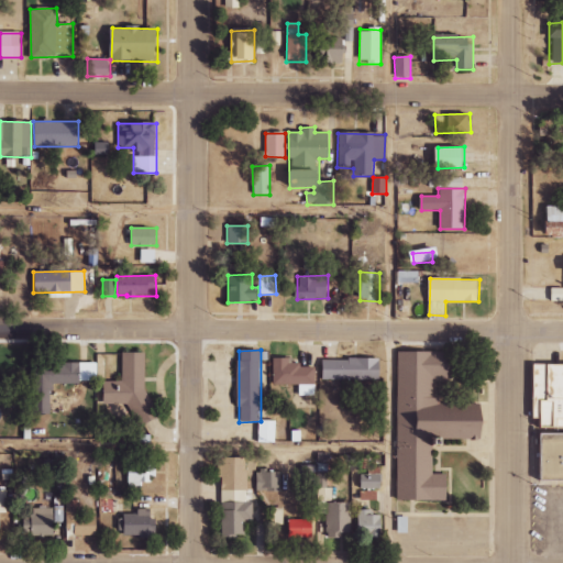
[(148,353),(123,352),(122,379),(105,379),(105,404),(134,404),(134,422),(148,422),(148,353)]
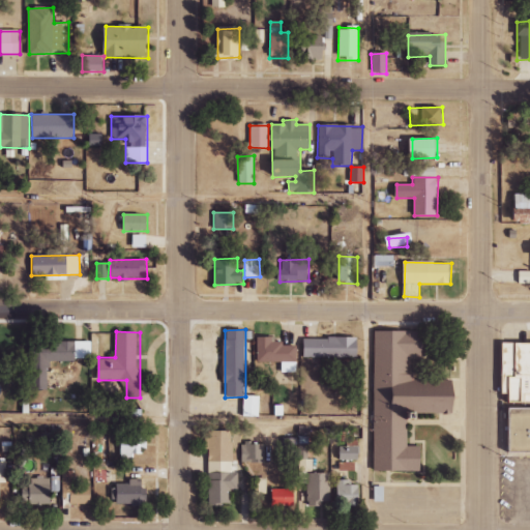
[(383,334),(382,476),(430,477),(430,450),(414,450),(414,416),(462,416),(462,381),(416,381),(416,361),(433,361),(433,334),(383,334)]
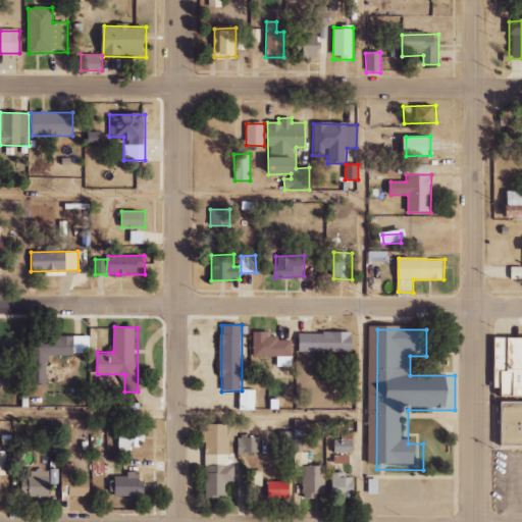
[(254,356),(278,357),(277,366),(292,367),(293,340),(272,338),(272,332),(254,331),(254,356)]
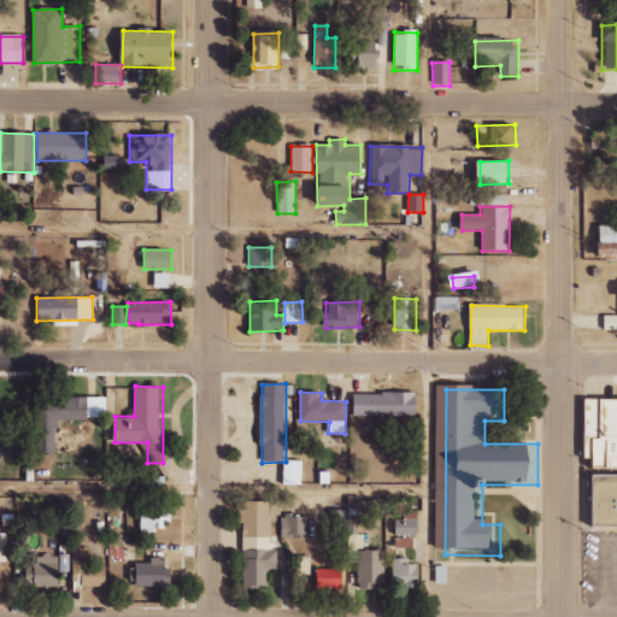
[(415,417),(416,394),(353,393),(353,416),(415,417)]
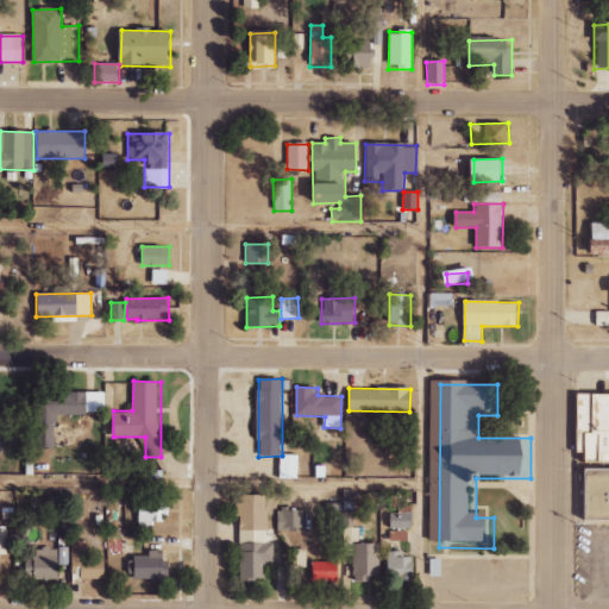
[(33,391),(33,449),(56,449),(56,415),(88,416),(88,393),(33,391)]
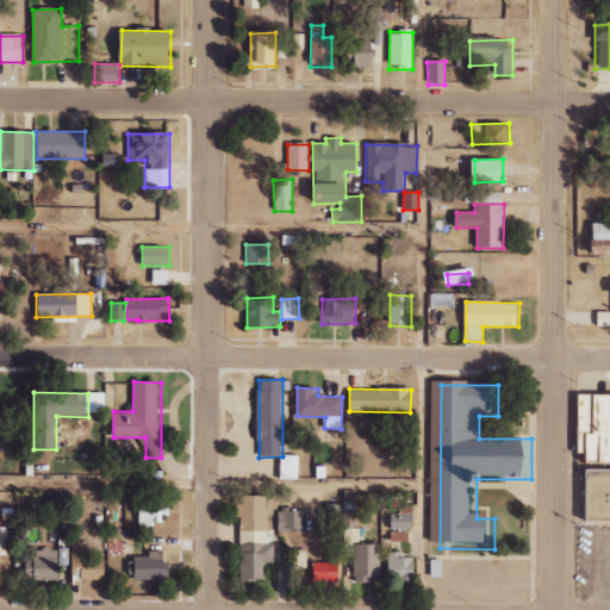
[(609,396),(586,396),(586,453),(595,453),(595,466),(609,466),(609,396)]
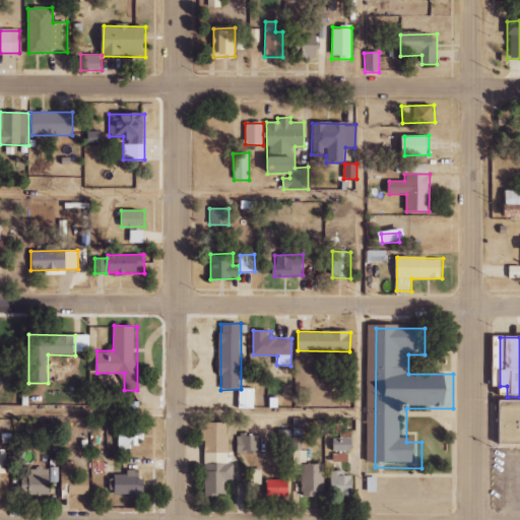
[(255,409),(256,389),(240,388),(240,408),(255,409)]
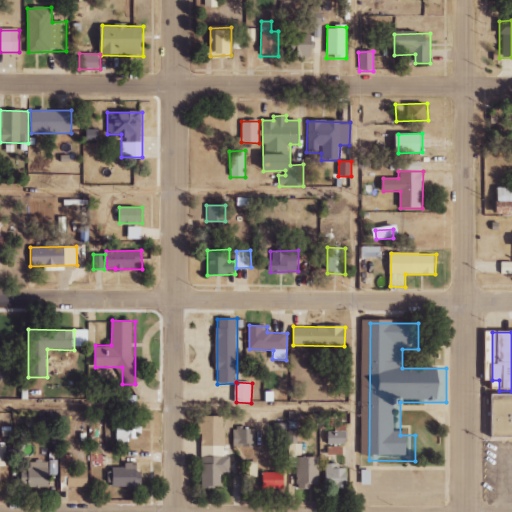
[(511,394),(499,394),(499,438),(511,437),(511,394)]
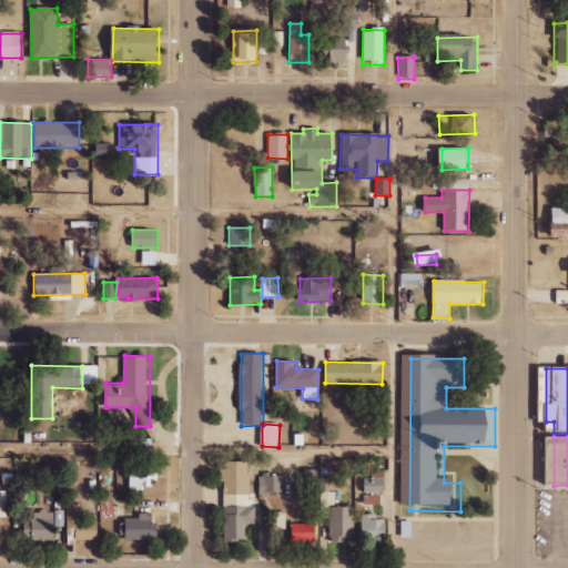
[(224,541),(247,541),(247,525),(255,525),(255,507),(250,507),(250,462),(220,463),(220,482),(224,482),(224,541)]
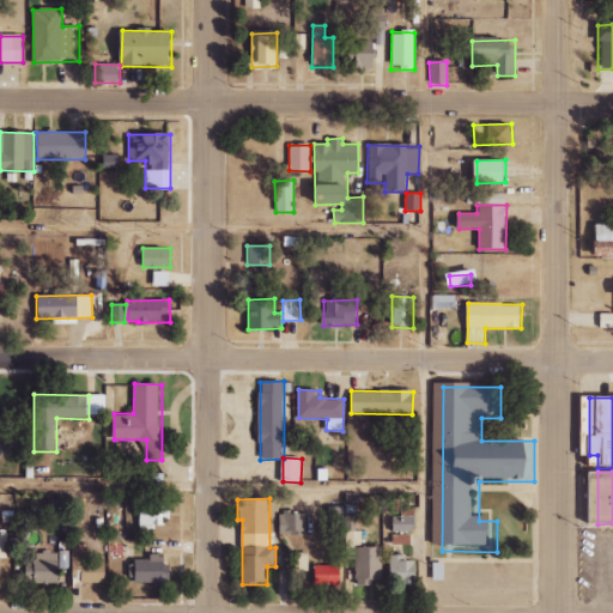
[(171,503),(140,503),(140,528),(164,529),(164,520),(171,520),(171,503)]
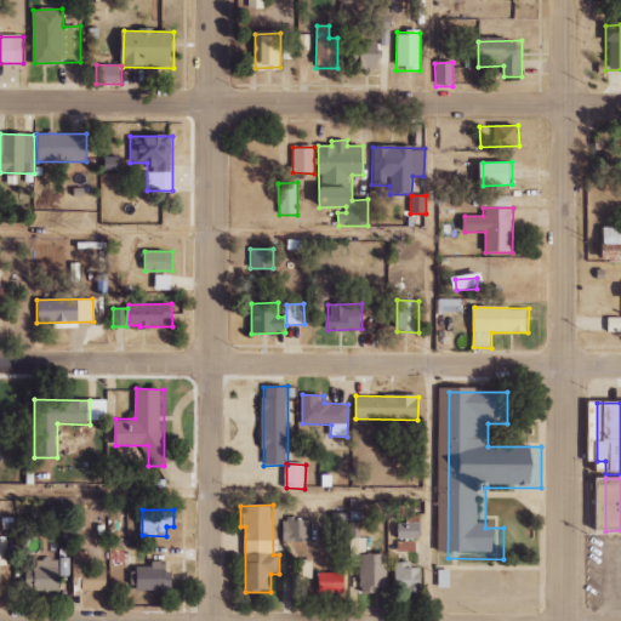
[(311,542),(311,520),(283,519),(281,541),(311,542)]
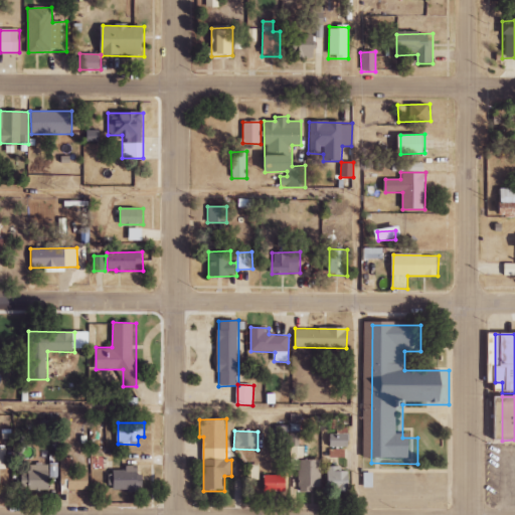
[(91,489),(90,472),(72,473),(72,459),(61,459),(62,490),(91,489)]
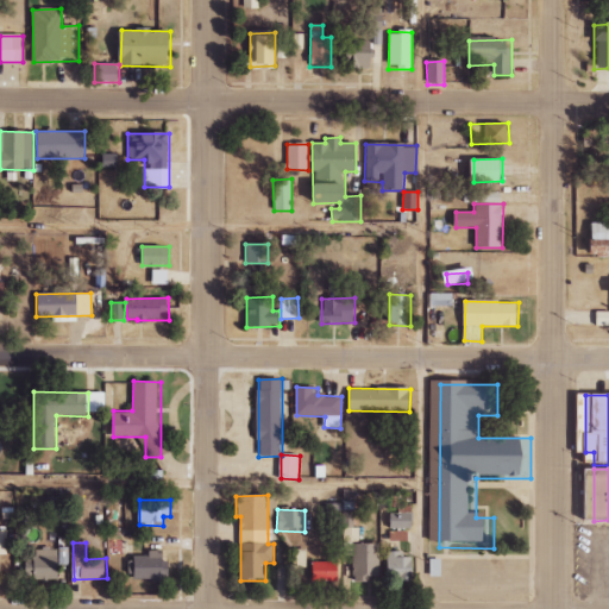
[(377,581),(378,545),(353,544),(352,579),(377,581)]
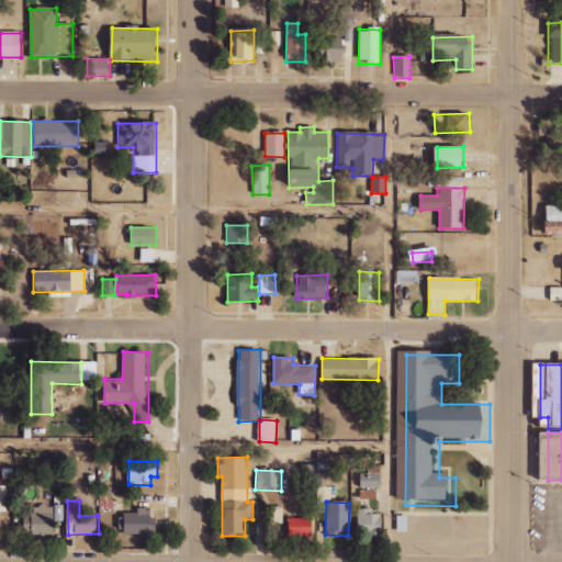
[(54,507),(23,508),(24,536),(55,535),(54,507)]
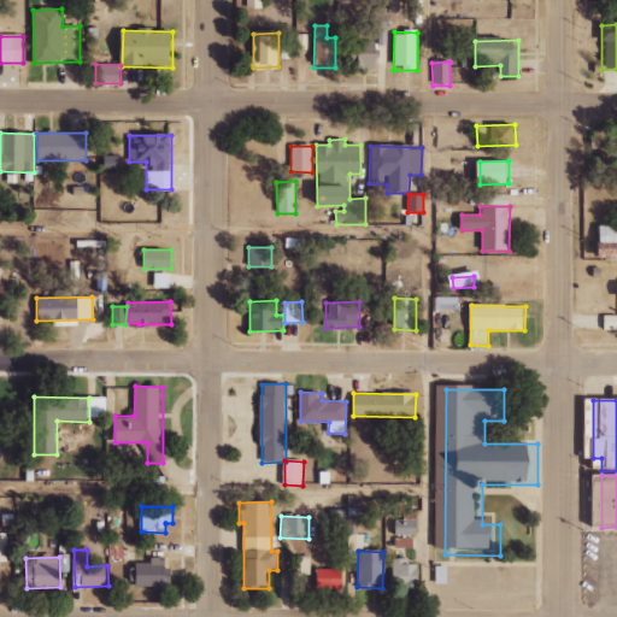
[(171,587),(171,569),(165,569),(165,558),(151,558),(151,565),(131,565),(131,587),(171,587)]
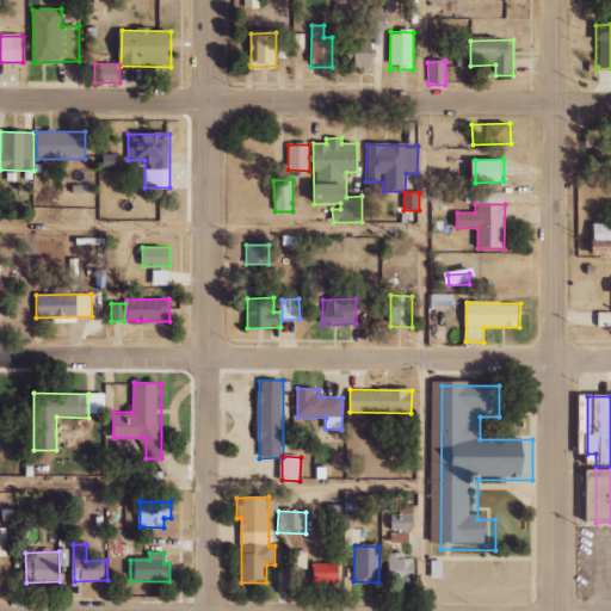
[(389,555),(389,581),(413,581),(413,555),(389,555)]
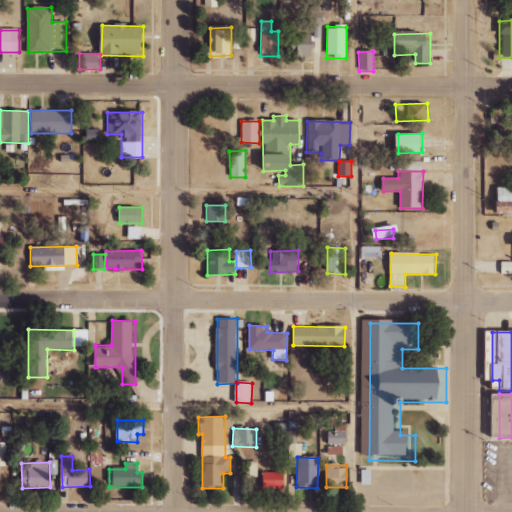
[(285,473),(263,473),(263,489),(285,489),(285,473)]
